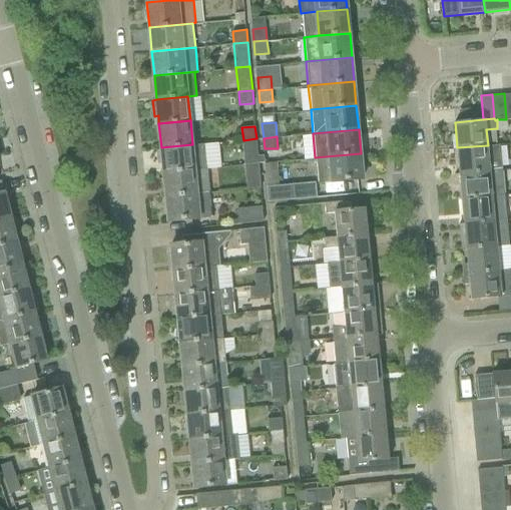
[(257,138),(243,140),(244,152),(258,151),(257,138)]
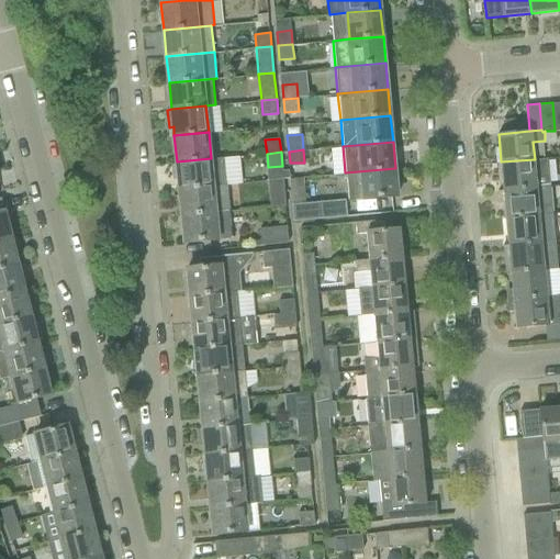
[(211,158),(177,161),(179,188),(227,183),(225,157),(211,158)]
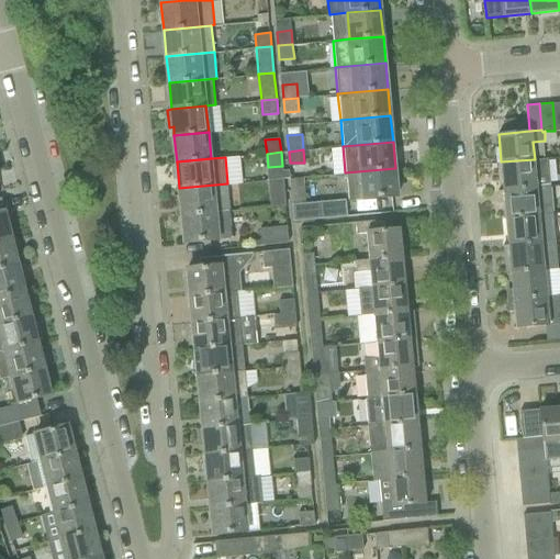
[(535,159),(501,161),(503,189),(551,185),(549,159),(535,160),(535,159)]
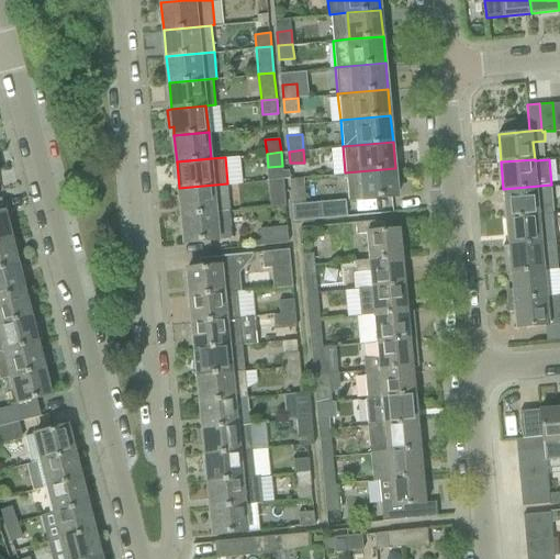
[(395,168),(345,172),(348,200),(398,196),(395,168)]
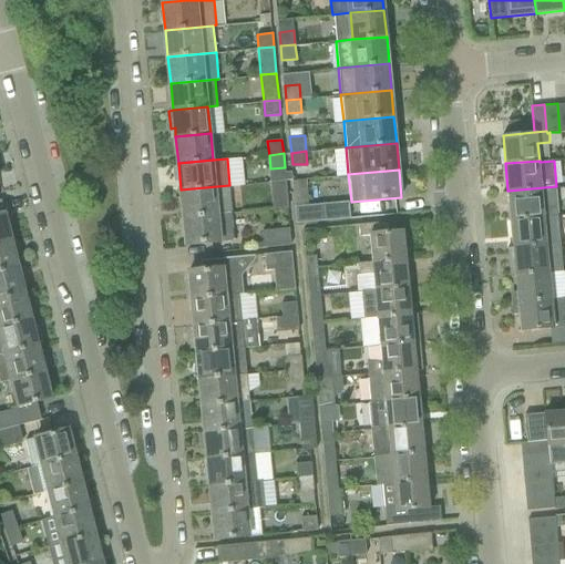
[(288,206),(286,180),(270,181),(274,207),(288,206)]
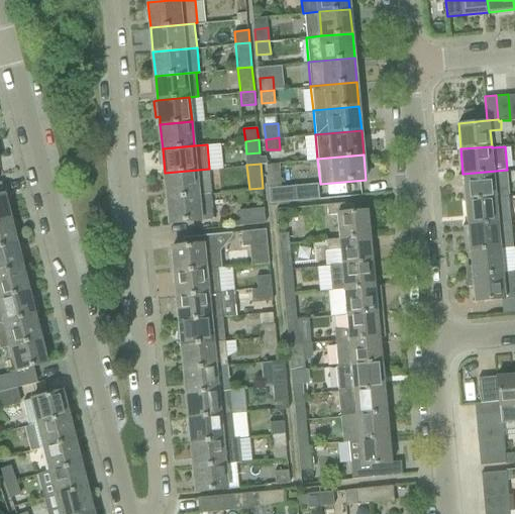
[(209,169),(165,173),(167,198),(212,193),(209,169)]
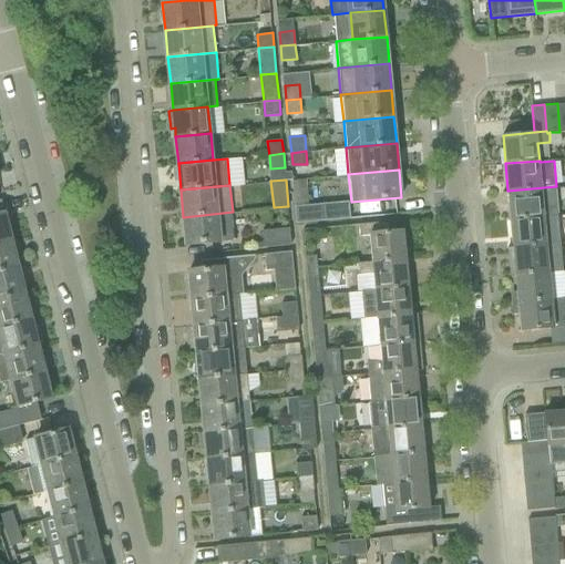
[(556,186),(507,191),(511,218),(544,216),(558,214),(556,186)]
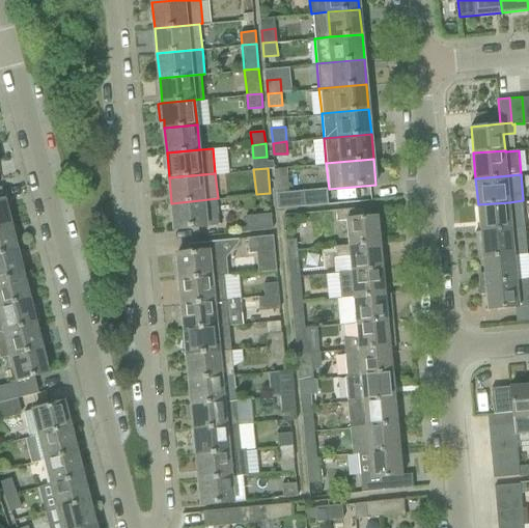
[(0,226),(10,224),(17,223),(12,207),(7,209),(4,198),(1,186),(0,186),(0,226)]
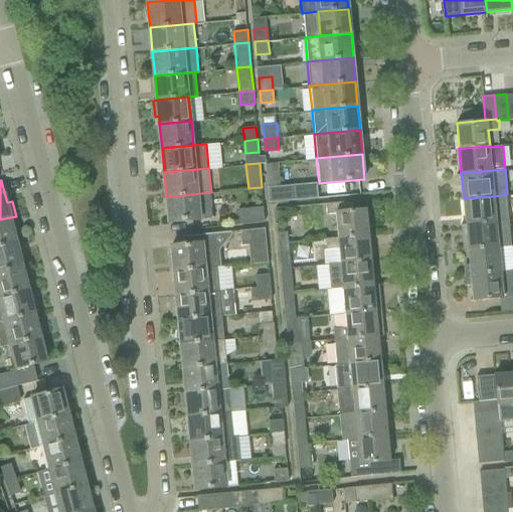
[(293,185),(269,187),(270,202),(295,200),(293,185)]
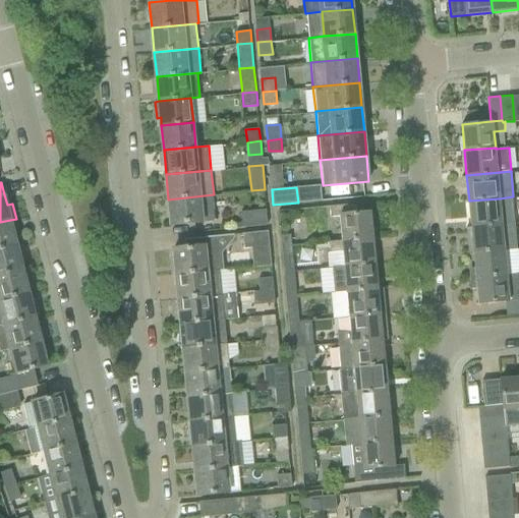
[(214,194),(168,199),(171,224),(216,220),(214,194)]
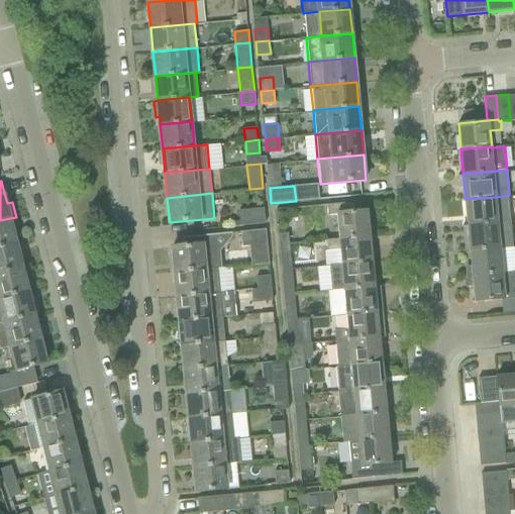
[(499,221),(496,197),(466,199),(468,224),(499,221)]
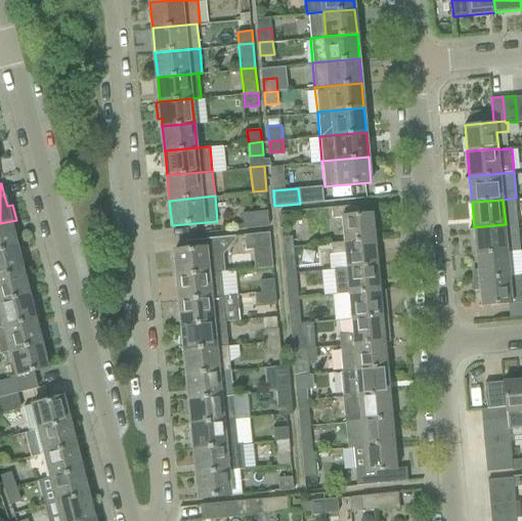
[(359,204),(341,206),(333,206),(334,217),(342,216),(344,242),(376,239),(374,212),(360,213),(359,204)]
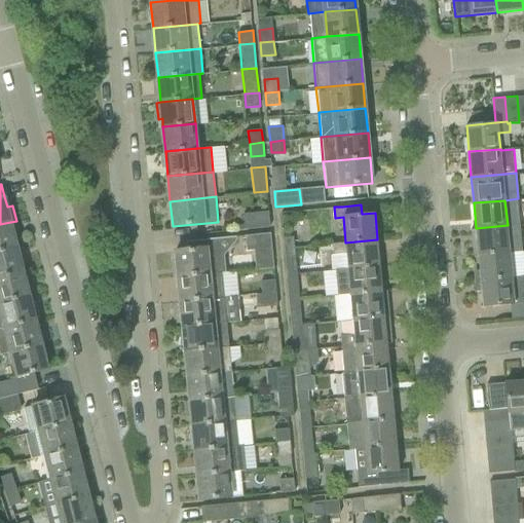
[(270,226),(269,211),(244,213),(246,228),(270,226)]
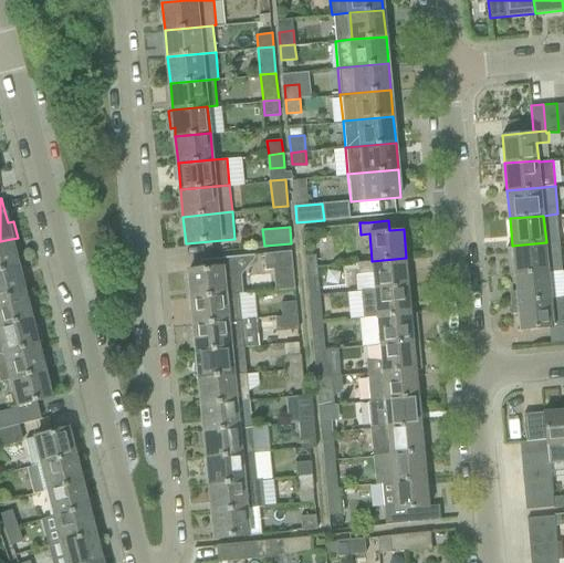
[(11,239),(0,241),(0,269),(18,264),(11,239)]
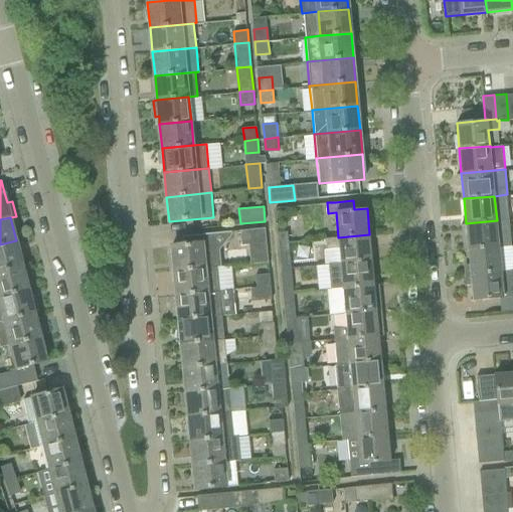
[(497,220),(466,223),(468,248),(511,244),(509,219),(497,220)]
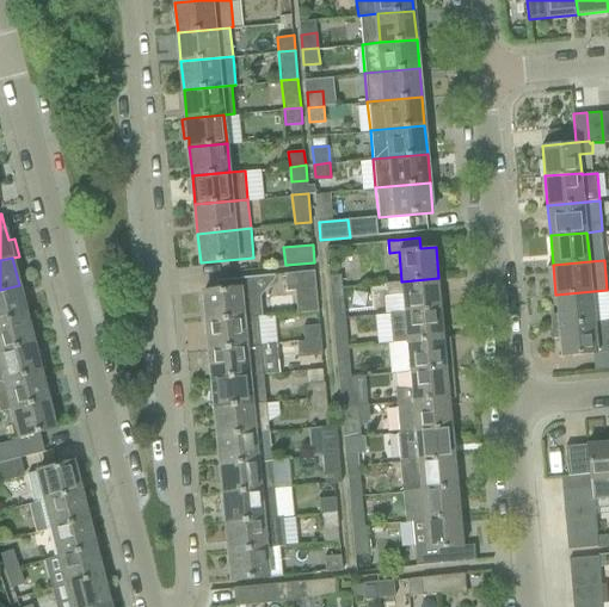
[(317,286),(315,270),(285,272),(288,290),(317,286)]
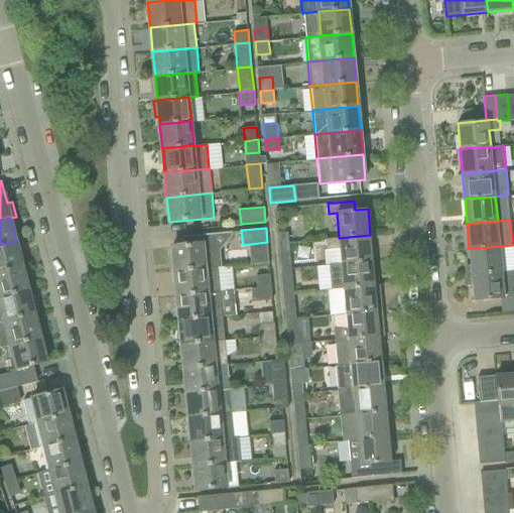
[(279,243),(289,242),(288,231),(278,232),(279,243)]
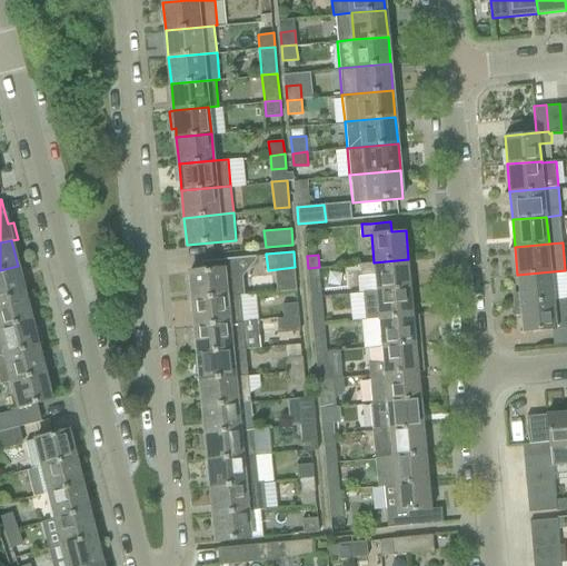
[(204,270),(189,271),(192,299),(240,294),(237,257),(201,260),(201,261),(202,261),(204,270)]
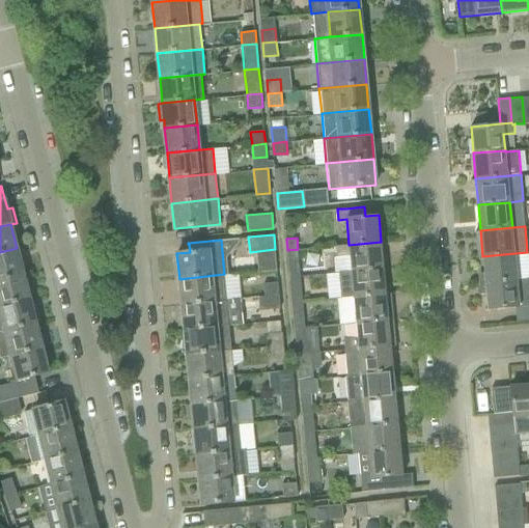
[(381,242),(349,245),(336,246),(337,256),(350,255),(352,271),(383,268),(381,242)]
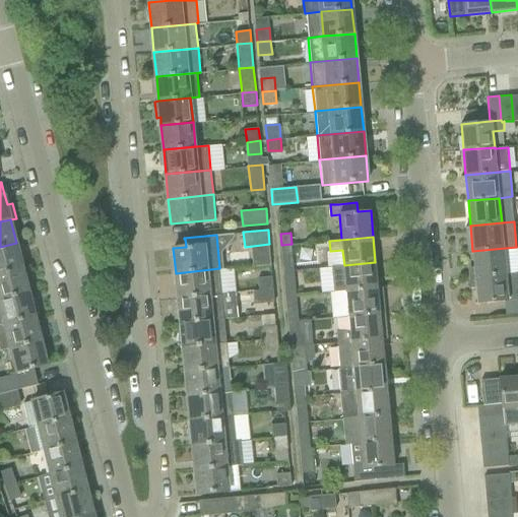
[(0,271),(22,266),(16,243),(0,247),(0,271)]
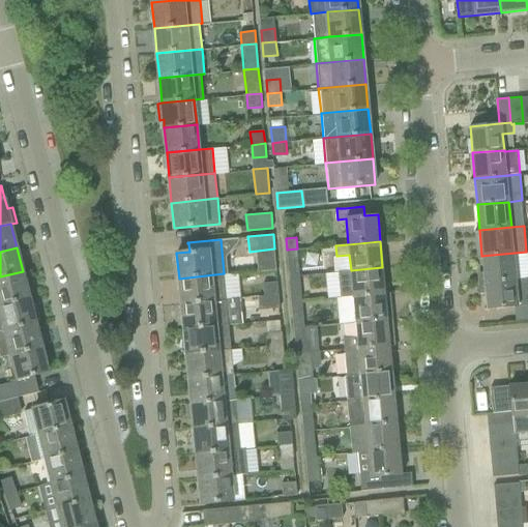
[(297,249),(287,250),(290,275),(299,274),(297,249)]
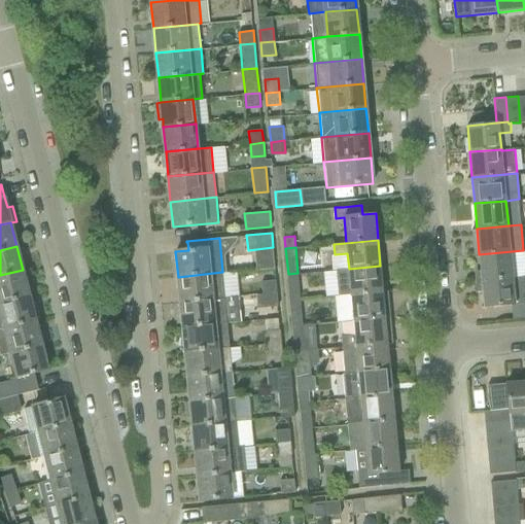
[(523,250),(479,254),(482,279),(476,280),(513,277),(511,253),(524,252),(523,250)]
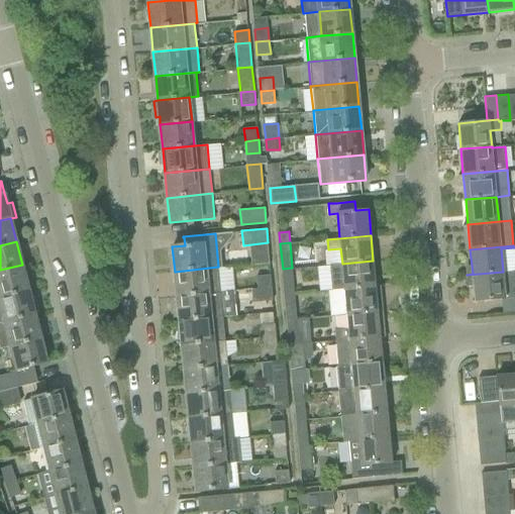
[(342,264),(330,265),(332,290),(344,289),(376,286),(373,261),(342,264)]
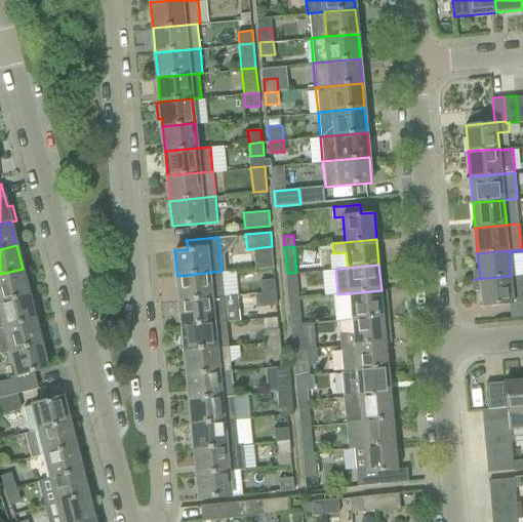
[(23,269),(0,274),(0,300),(29,293),(23,269)]
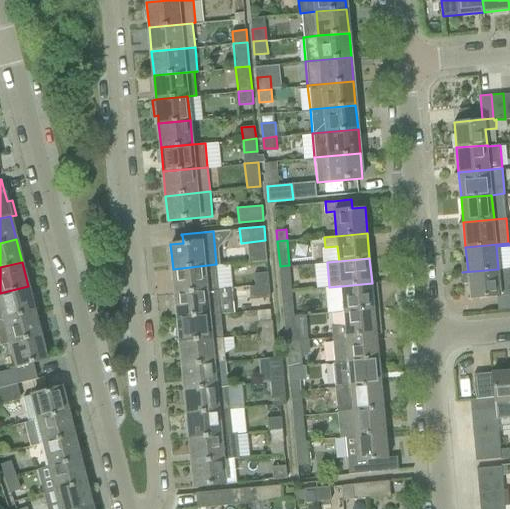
[(216,264),(173,269),(175,293),(218,288),(216,264)]
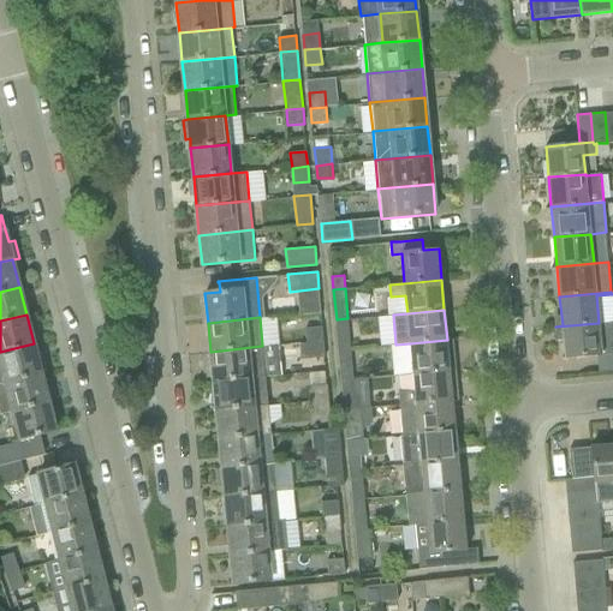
[(350,348),(347,318),(337,319),(339,349),(350,348)]
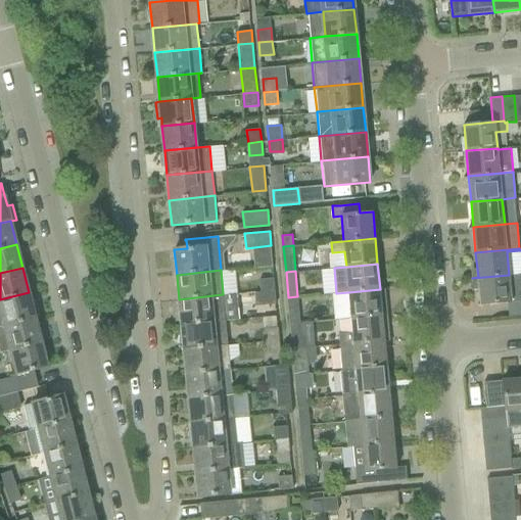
[(520,273),(509,275),(472,278),(473,284),(475,284),(475,288),(479,288),(480,303),(520,299),(520,273)]
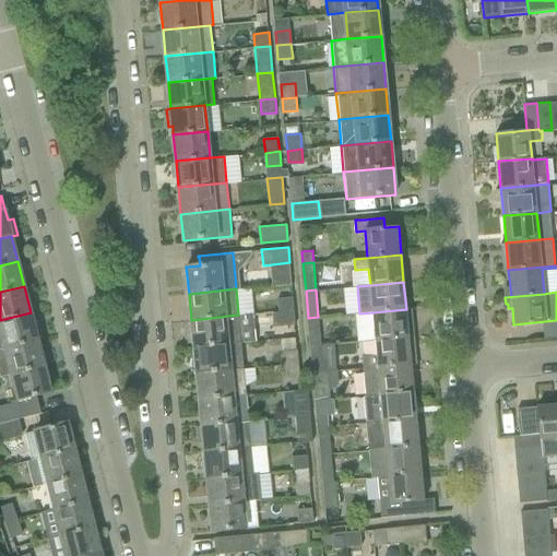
[(279,311),(294,310),(293,297),(277,298),(279,311)]
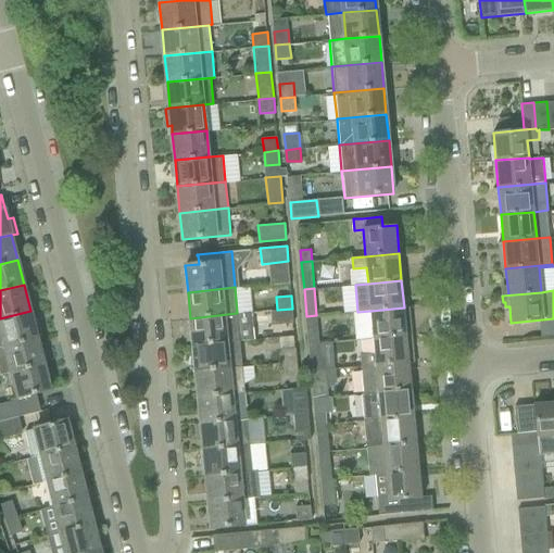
[(404,308),(370,311),(373,337),(413,334),(411,319),(404,315),(404,308)]
